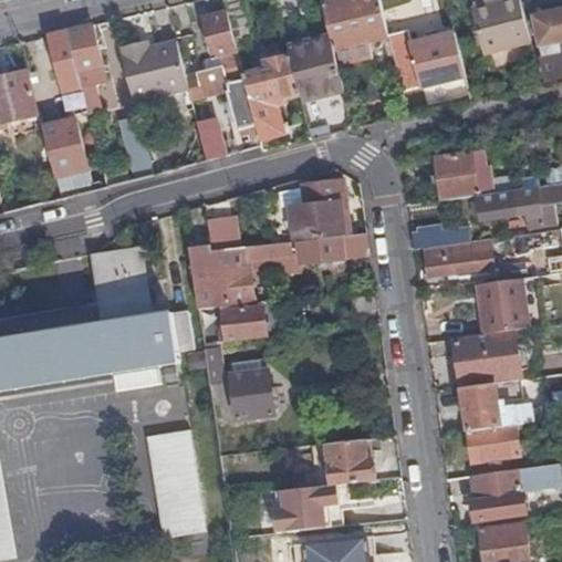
[(225,0),(228,13),(236,40),(252,37),(249,25),(251,25),(245,0),(225,0)]
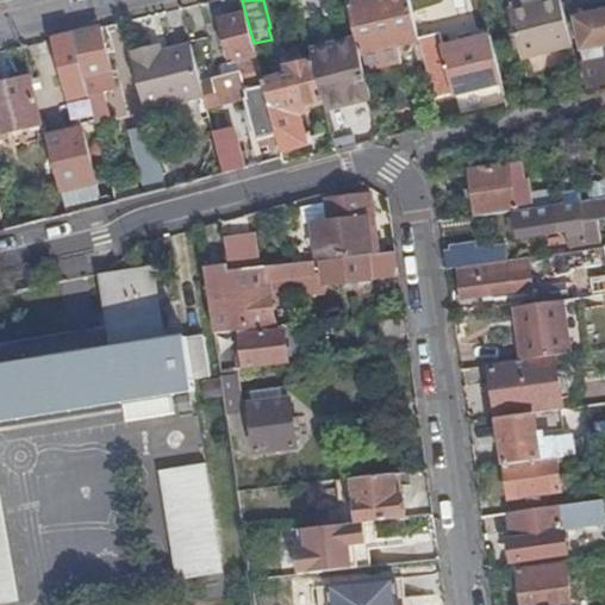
[(348,5),(356,39),(360,54),(362,54),(398,45),(419,41),(409,0),(369,0),(348,5)]
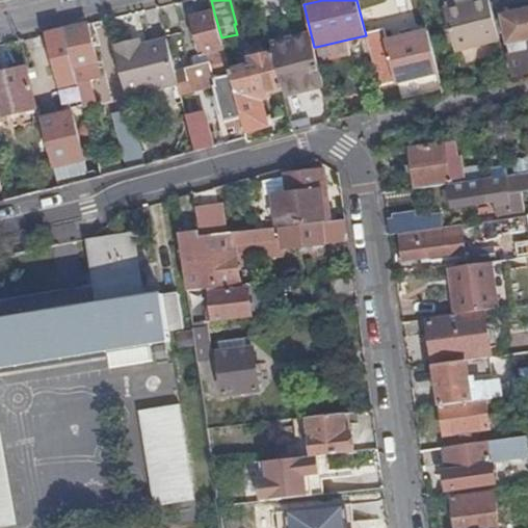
[(498,41),(489,0),(484,0),(444,9),(455,52),(498,41)]
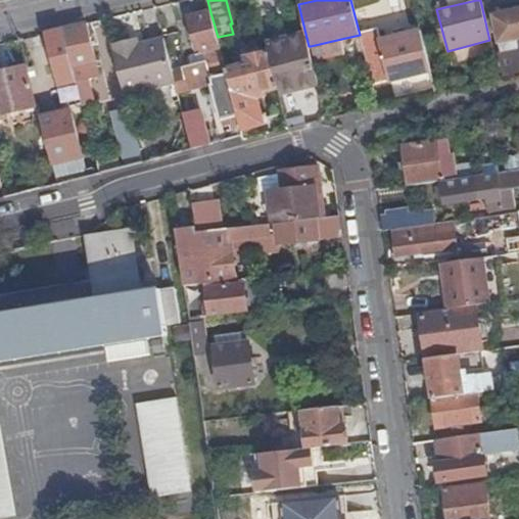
[(492,13),(518,7),(518,0),(503,0),(490,3),(492,13)]
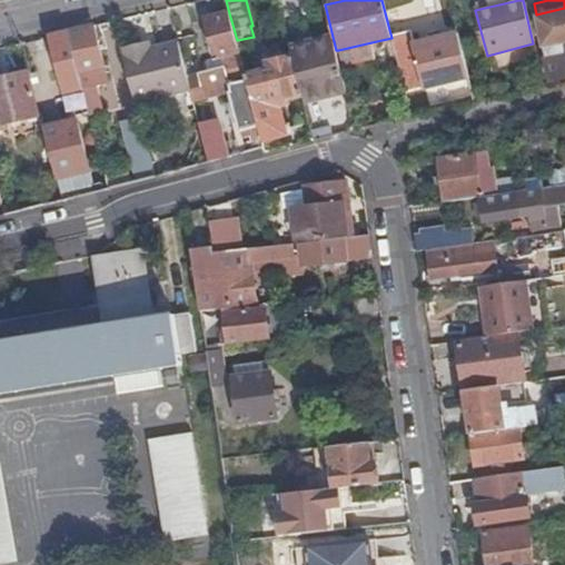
[(537,59),(539,67),(548,65),(552,79),(564,76),(564,8),(536,15),(546,57),(537,59)]
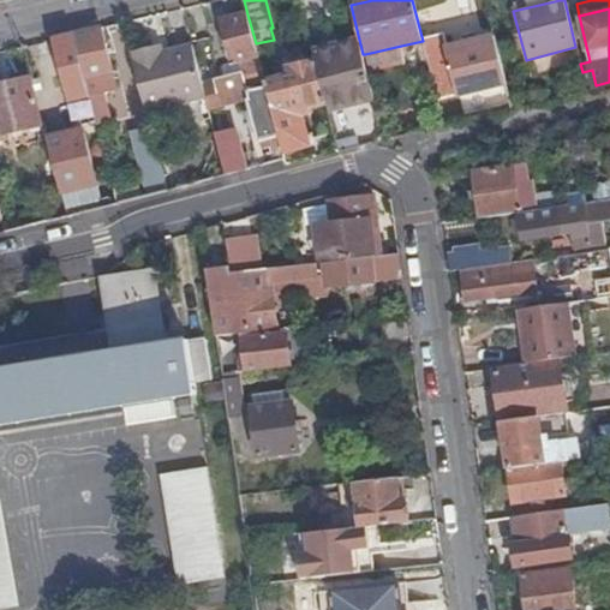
[(256,43),(247,15),(221,21),(233,64),(231,64),(234,77),(214,82),(220,106),(245,100),(255,136),(257,136),(262,151),(247,155),(246,154),(241,154),(235,131),(215,136),(225,173),(273,160),(285,157),(283,153),(265,79),(256,43)]
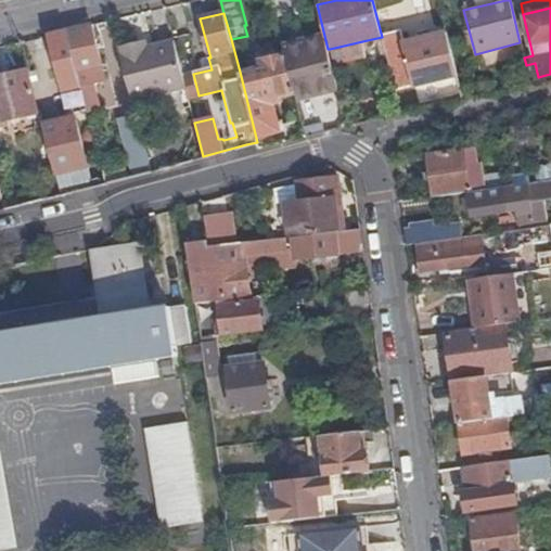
[(65,30),(86,109),(87,112),(99,110),(92,82),(103,79),(100,66),(100,65),(90,25),(65,30)]
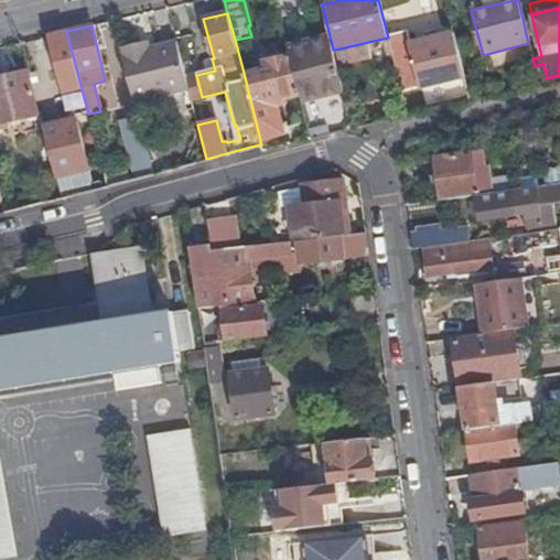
[(66,31),(49,34),(63,90),(65,92),(72,114),(87,110),(66,31)]
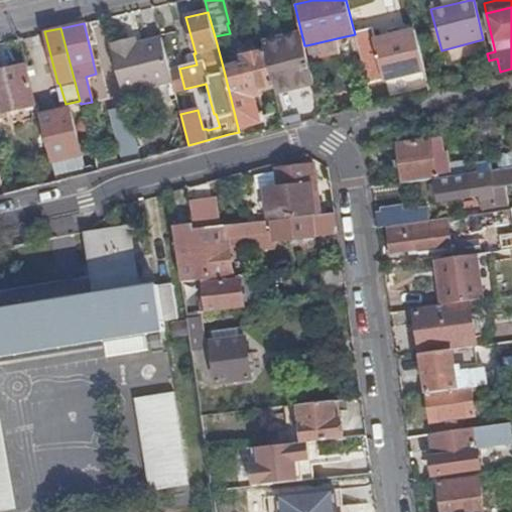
[(301,33),(262,43),(264,50),(274,92),(313,82),(304,45),(301,33)]
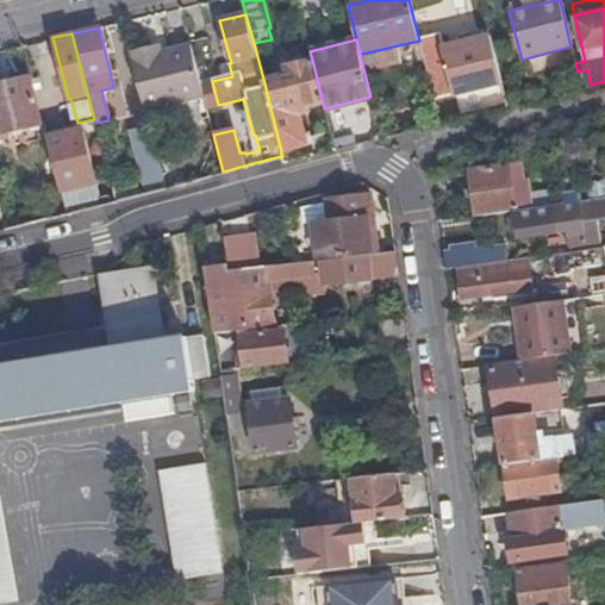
[(157,44),(130,51),(145,110),(203,97),(200,85),(191,44),(167,49),(160,51),(157,44)]
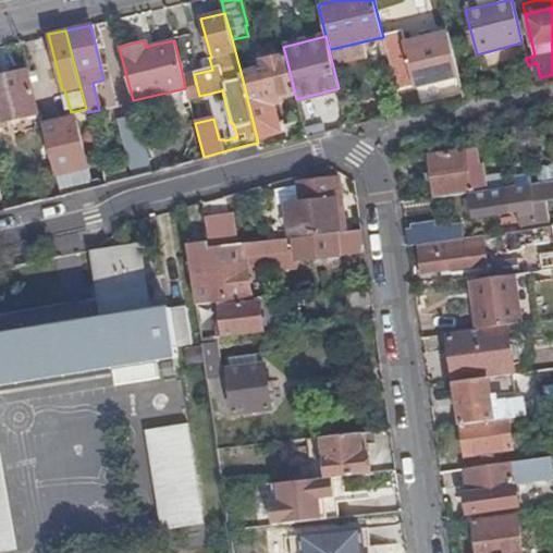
[(364,41),(331,49),(335,64),(367,58),(364,41)]
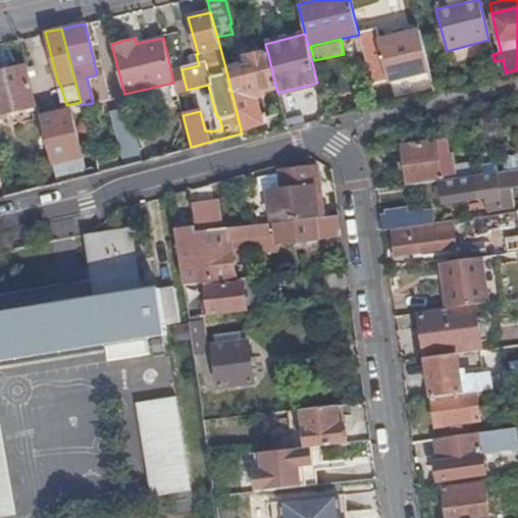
[(429,70),(424,50),(366,64),(372,90),(392,86),(391,80),(429,70)]
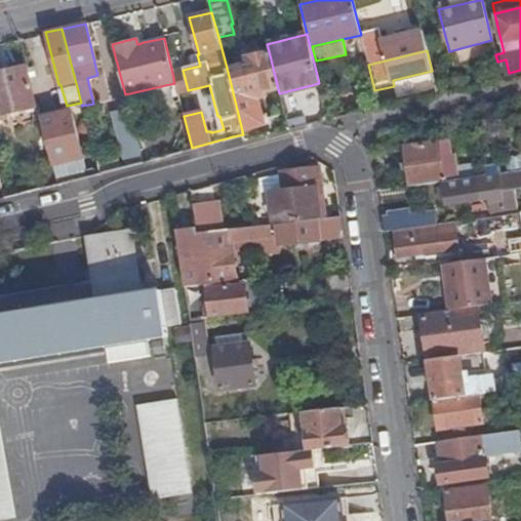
[(248,63),(227,68),(242,130),(264,125),(255,93),(273,89),(274,94),(279,93),(269,51),(247,56),(248,63)]
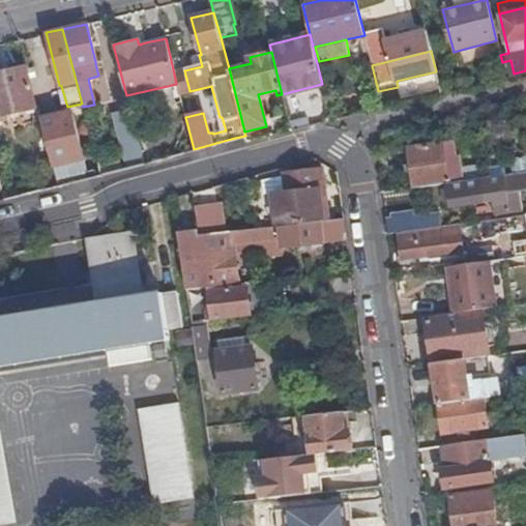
[(25,66),(0,72),(0,114),(35,107),(25,66)]
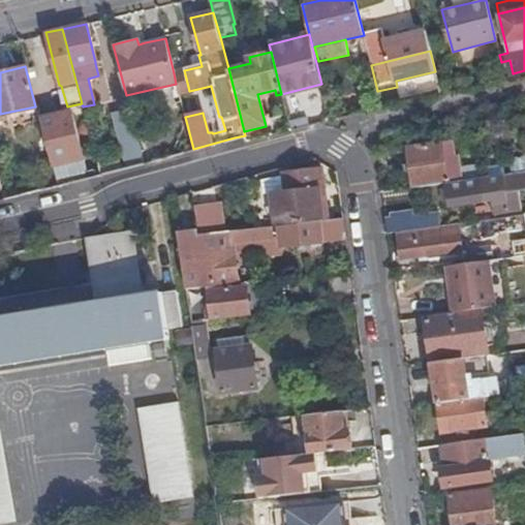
[(174,73),(176,84),(179,94),(189,91),(184,70),(174,73)]
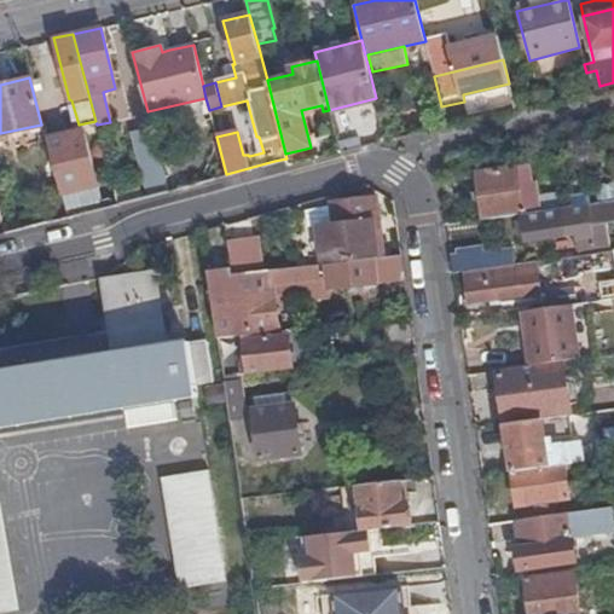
[(514,106),(509,84),(463,94),(464,102),(441,106),(445,122),(514,106)]
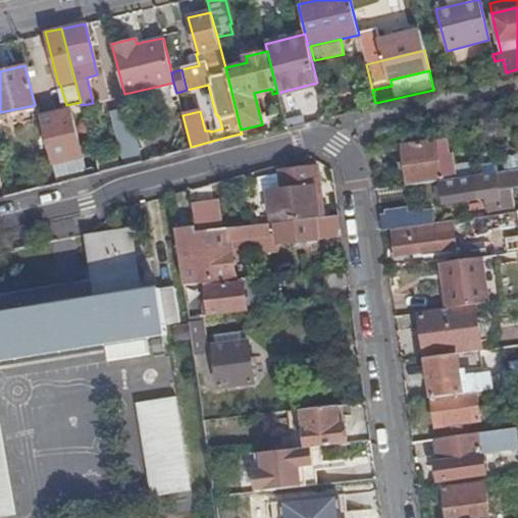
[(105,107),(120,160),(139,156),(122,102),(105,107)]
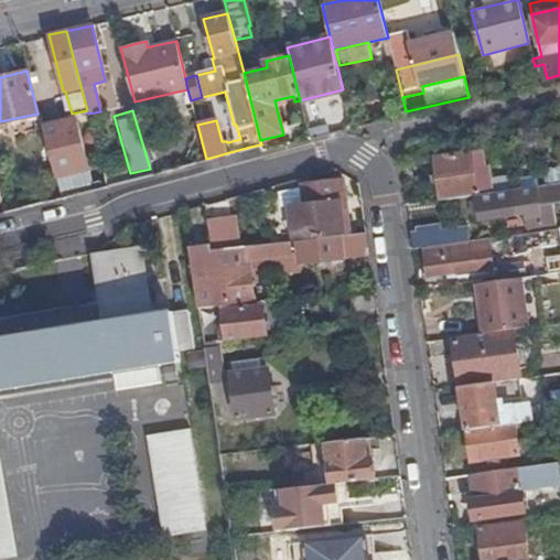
[(75,120),(43,128),(55,175),(86,168),(86,165),(75,120)]
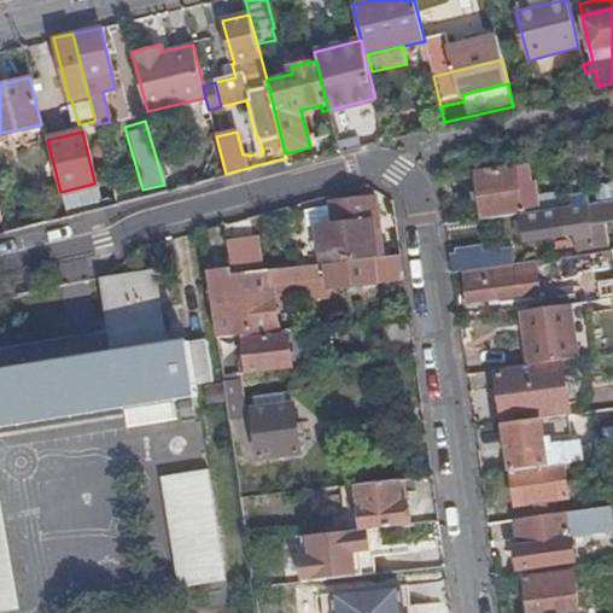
[(476,173),(483,219),(520,214),(523,212),(519,185),(517,171),(515,167),(476,173)]
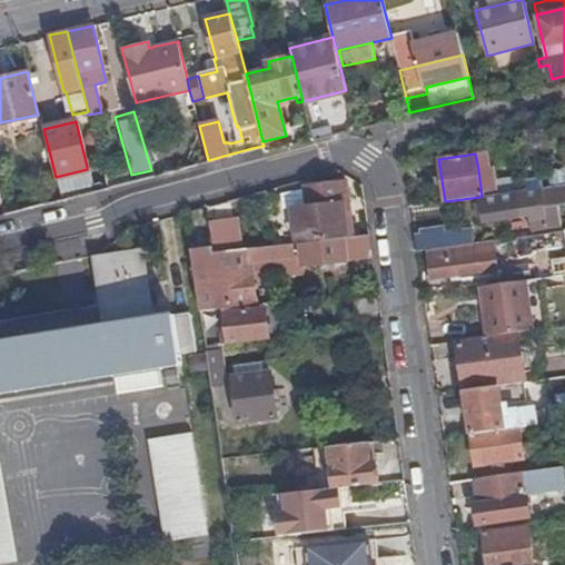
[(488,157),(476,158),(478,170),(489,169),(488,157)]
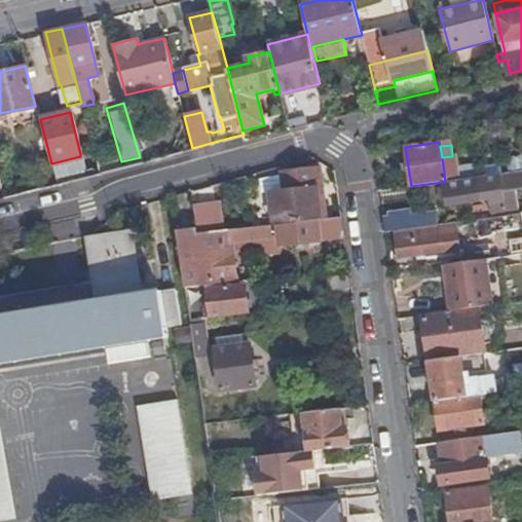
[(51,163),(56,178),(84,172),(80,156),(51,163)]
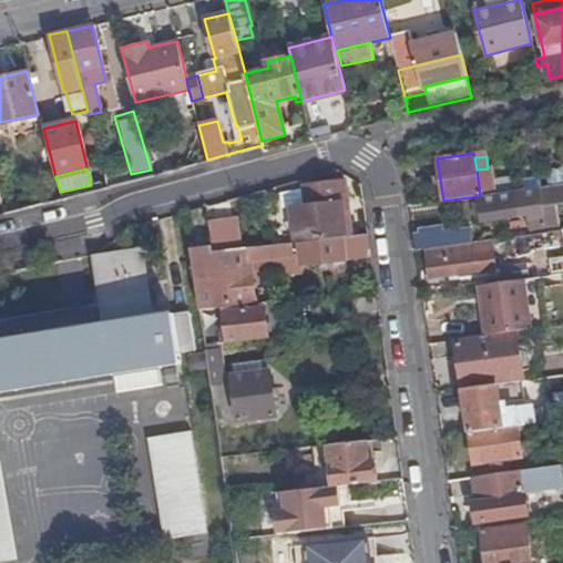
[(493,194),(517,191),(514,176),(491,180),(493,194)]
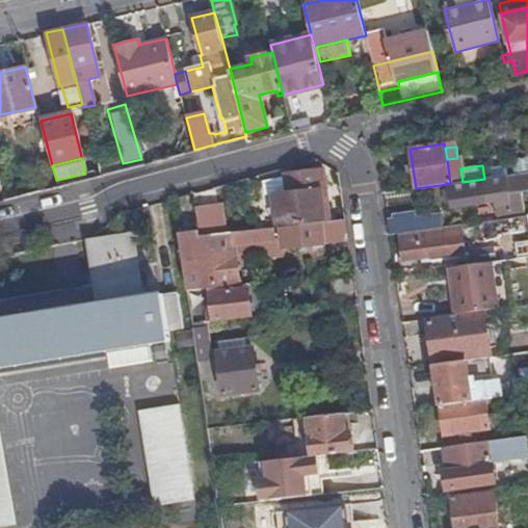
[(279,226),(328,220),(324,168),(288,172),(289,191),(275,192),(279,226)]
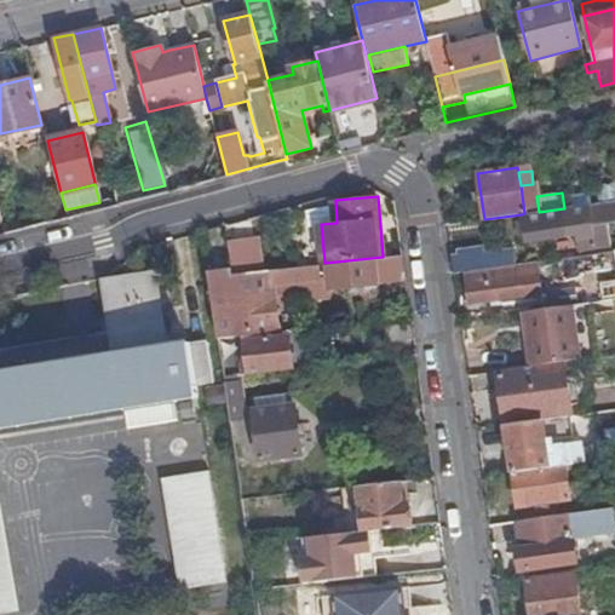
[(607,223),(614,220),(614,200),(564,208),(539,212),(524,213),(522,214),(526,239),(576,233),(578,248),(609,243),(607,223)]
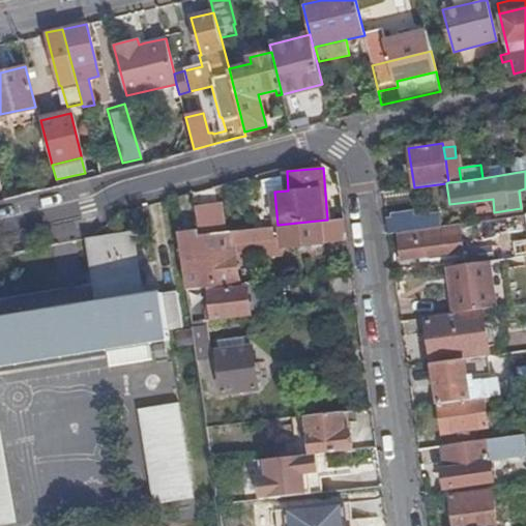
[(287,175),(263,177),(265,192),(274,192),(288,191),(287,175)]
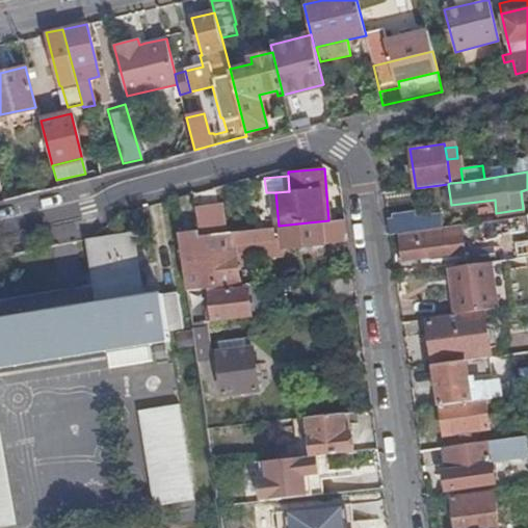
[(444,204),(451,205),(448,184),(442,189),(444,204)]
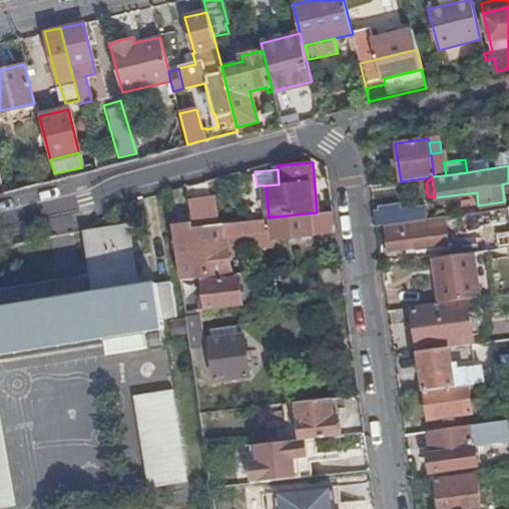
[(212,195),(187,199),(191,226),(217,223),(212,195)]
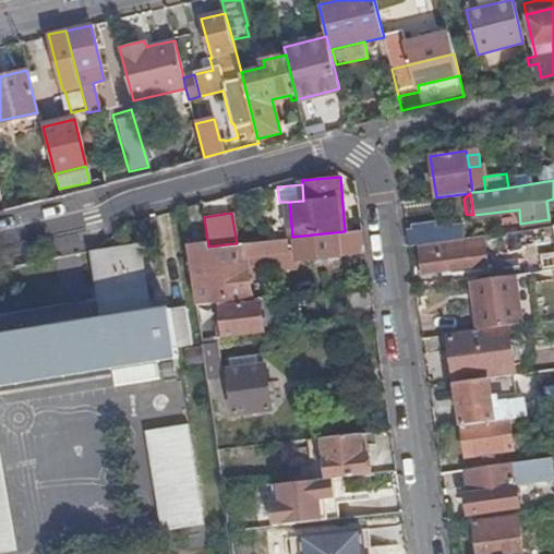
[(553,251),(541,253),(543,271),(553,268),(553,224),(552,225),(553,235),(553,251)]
